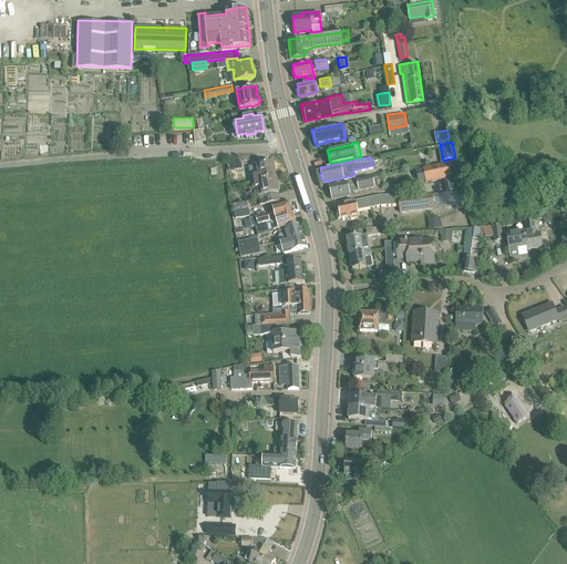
[(425,178),(425,181),(449,176),(451,188),(464,186),(457,160),(450,160),(423,166),(415,168),(419,180),(425,178)]
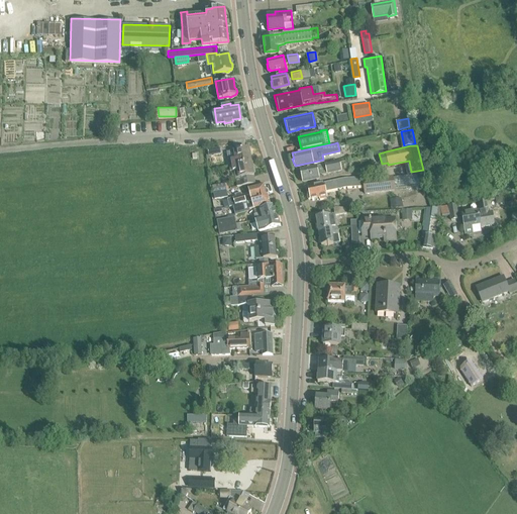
[(230,170),(233,169),(252,166),(249,146),(233,150),(227,151),(230,170)]
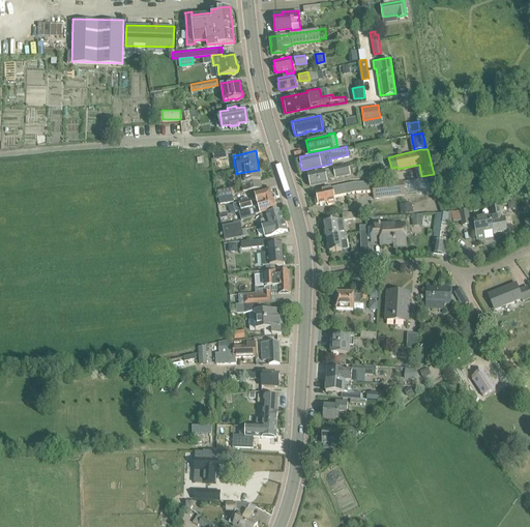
[(348,164),(307,172),(310,177),(308,178),(310,181),(311,183),(311,184),(327,181),(325,175),(328,174),(329,176),(330,177),(350,173),(348,164)]
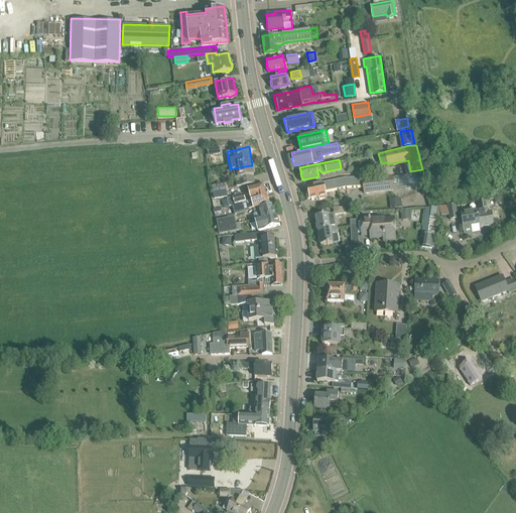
[(253,173),(252,165),(233,168),(236,184),(251,181),(255,181),(253,173)]
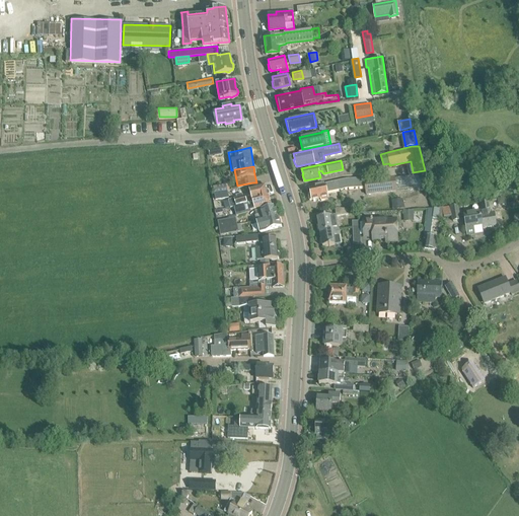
[(365,185),(366,192),(395,189),(394,175),(365,178),(365,176),(347,177),(318,183),(318,185),(309,187),(310,192),(309,192),(310,198),(311,198),(311,199),(320,197),(320,198),(327,197),(326,191),(347,186),(365,185)]
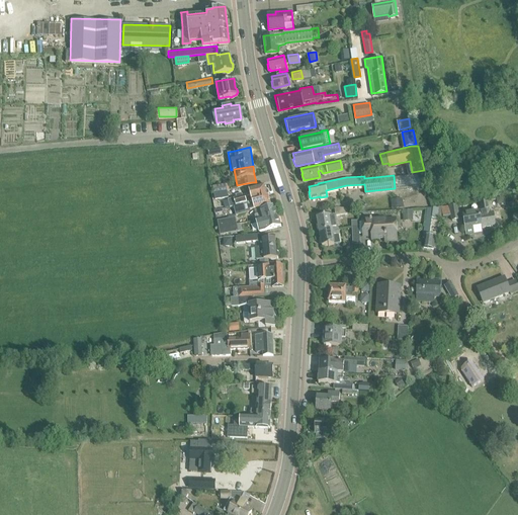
[(227,188),(226,182),(212,184),(214,190),(214,191),(225,189),(225,188),(227,188)]
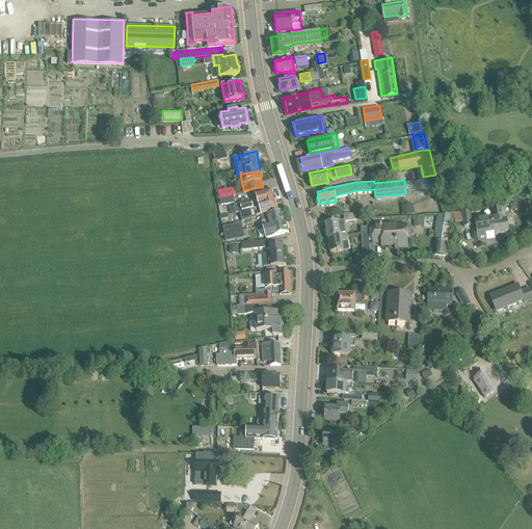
[(272,188),(251,193),(253,196),(251,197),(254,206),(275,200),(272,188)]
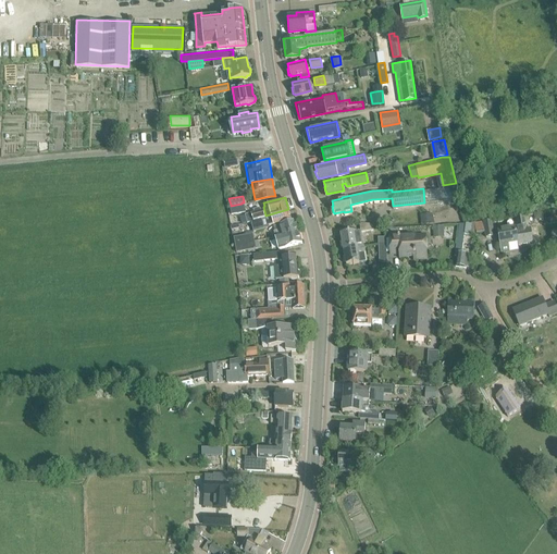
[(242,204),(231,206),(232,212),(243,210),(242,204)]
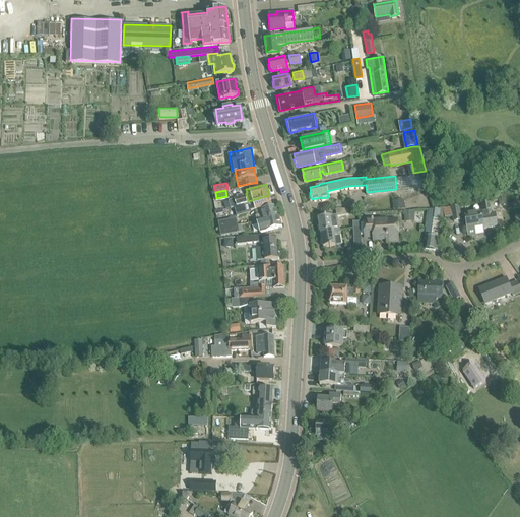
[(237,195),(229,198),(231,206),(235,205),(235,204),(248,201),(246,193),(243,193),(243,191),(237,193),(237,195)]
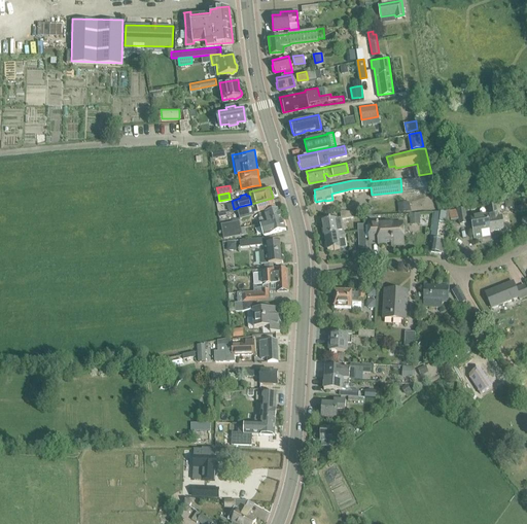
[(238,207),(238,208),(240,217),(254,214),(254,211),(258,210),(275,206),(273,198),(251,204),(238,207)]
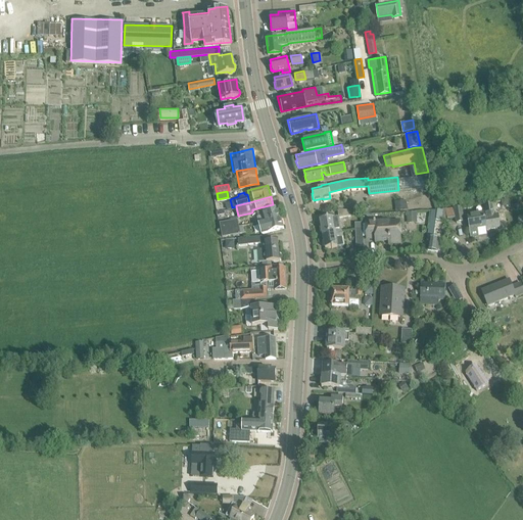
[(484,209),(468,214),(471,234),(486,231),(486,227),(500,225),(497,211),(494,211),(492,202),(484,203),(484,209)]
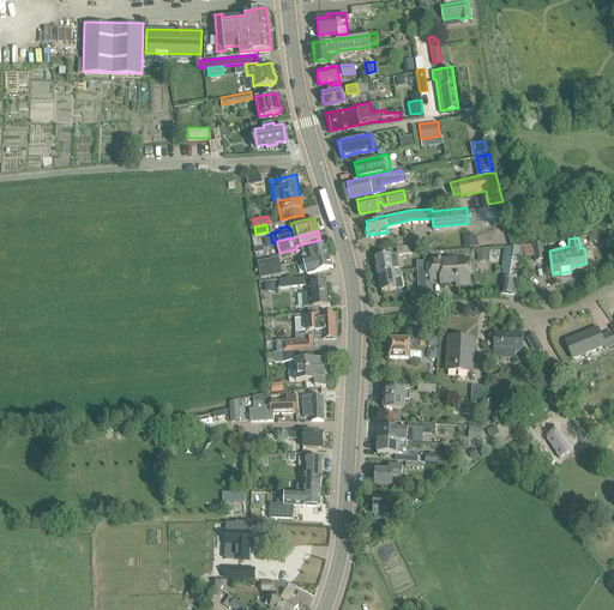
[(524,242),(523,242),(522,254),(523,255),(523,251),(530,251),(530,248),(533,247),(535,259),(545,258),(542,240),(524,243),(524,242)]
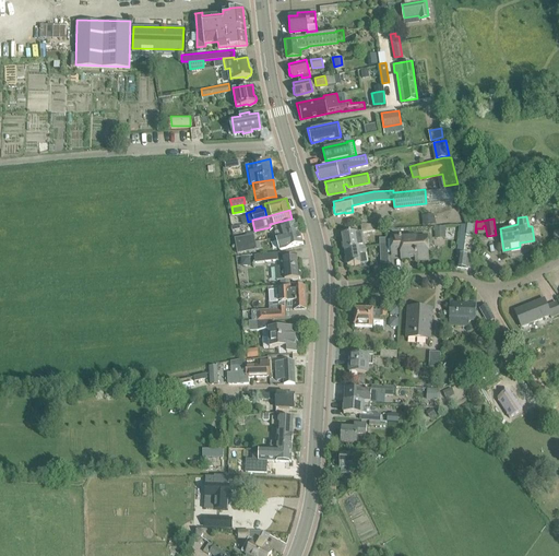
[(299,231),(297,220),(281,224),(275,225),(276,229),(282,228),(283,235),(299,231)]
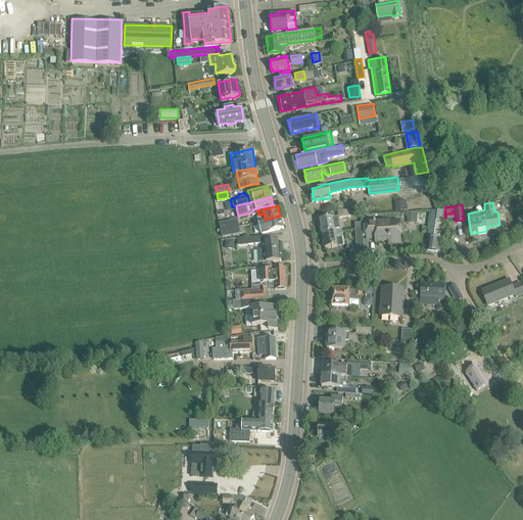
[(431,208),(426,238),(429,238),(427,248),(437,249),(438,237),(434,236),(436,217),(441,218),(441,217),(444,217),(445,206),(431,208)]
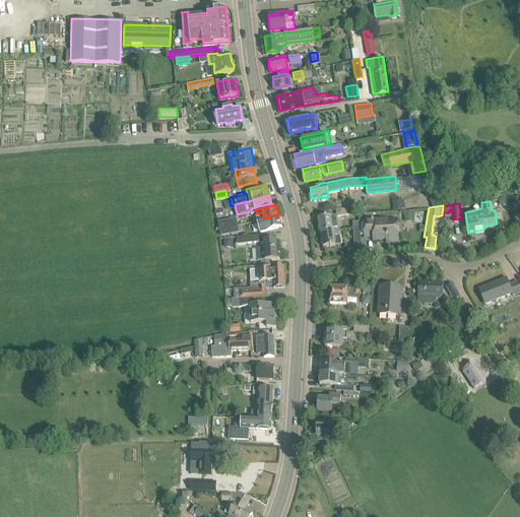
[(347,207),(335,206),(336,213),(336,214),(348,212),(347,207)]
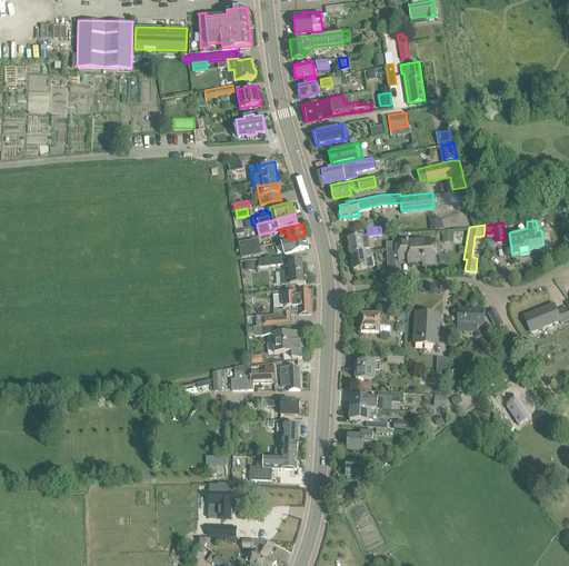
[(452,229),(443,229),(443,238),(452,238),(452,229)]
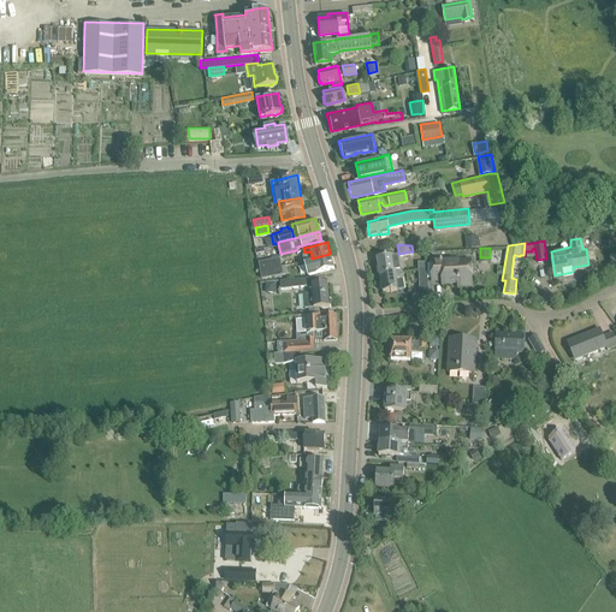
[(392,254),(377,256),(379,272),(380,273),(402,269),(398,254),(398,253),(392,254)]
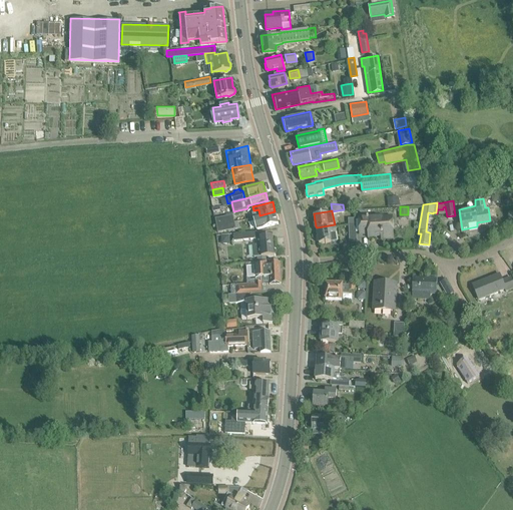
[(278,221),(275,211),(260,215),(262,221),(257,222),(258,226),(263,225),(278,221)]
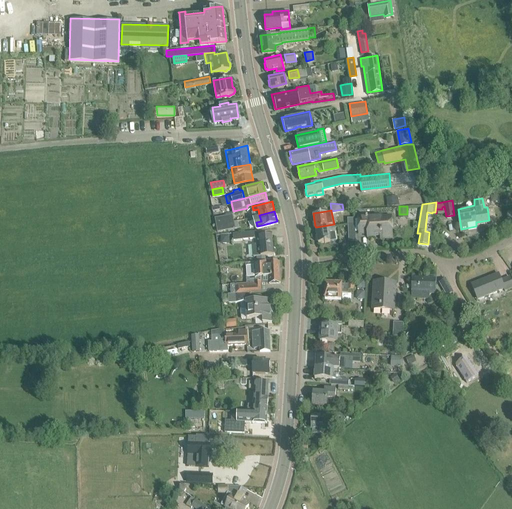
[(216,223),(238,219),(238,216),(233,217),(233,213),(215,216),(216,223)]
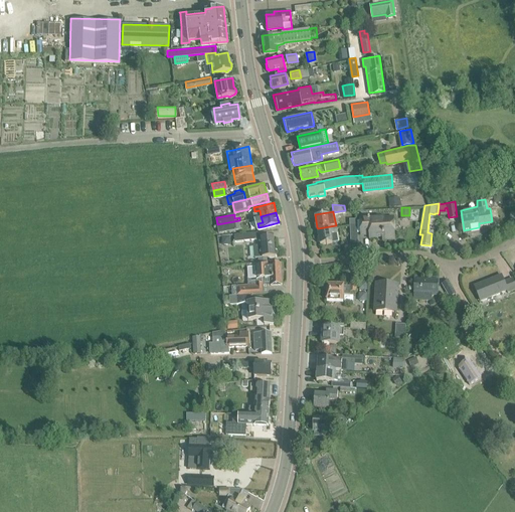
[(382,233),(382,237),(393,236),(392,214),(360,215),(361,232),(369,231),(370,235),(377,235),(377,233),(382,233)]
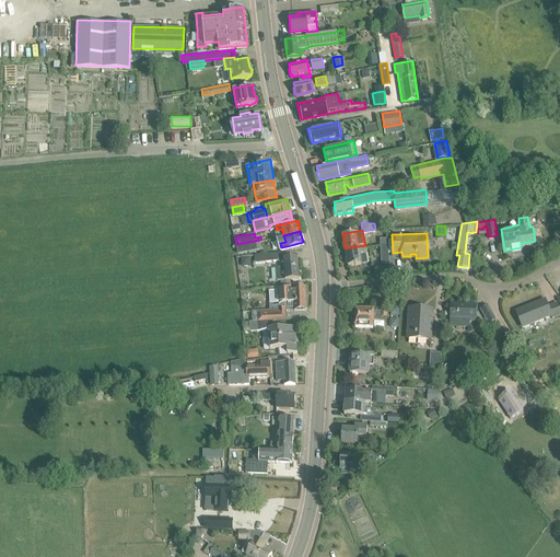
[(260,240),(236,244),(237,252),(257,247),(261,247),(260,240)]
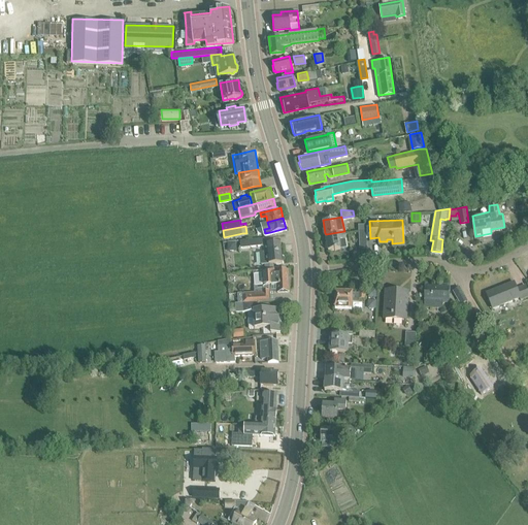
[(344,231),(326,234),(328,249),(340,247),(340,245),(347,245),(344,237),(347,237),(345,231),(344,231)]
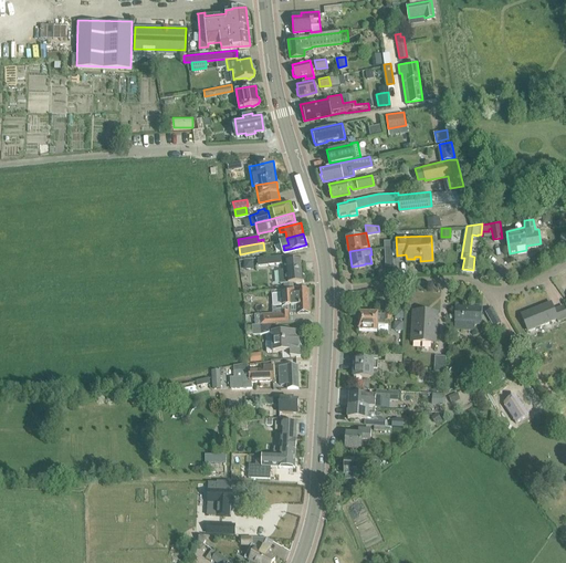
[(293,252),(258,257),(259,263),(283,260),(284,269),(280,269),(281,282),(302,280),(301,259),(293,259),(293,252)]
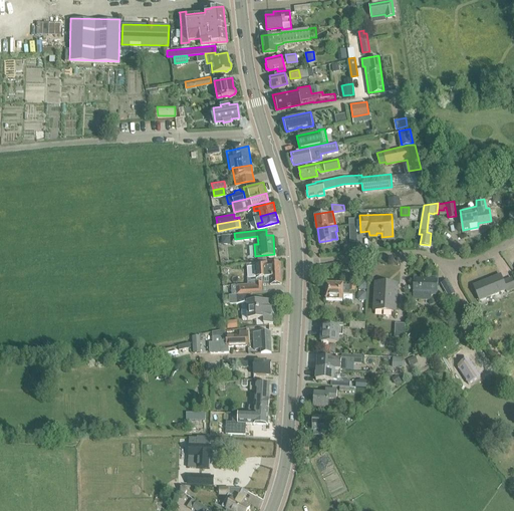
[(252,292),(268,291),(268,283),(282,282),(281,261),(268,262),(268,261),(255,261),(257,278),(251,282),(232,284),(233,293),(250,292),(252,292)]
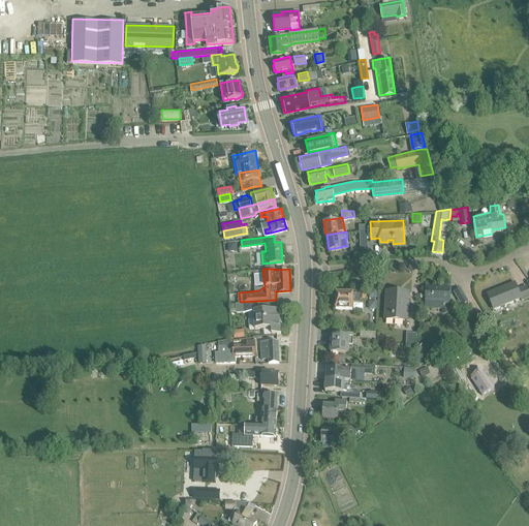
[(487,291),(493,307),(520,297),(522,300),(528,297),(528,290),(526,283),(517,286),(515,280),(487,291)]
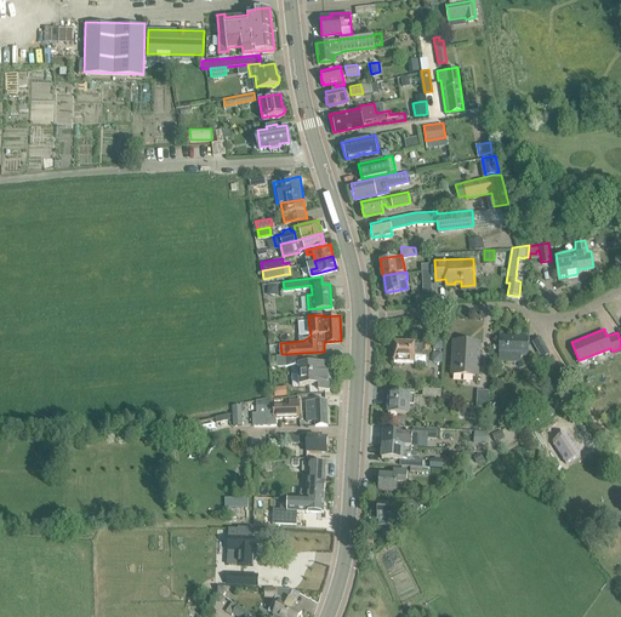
[(499,359),(520,360),(520,354),(528,354),(529,335),(499,333),(499,359)]
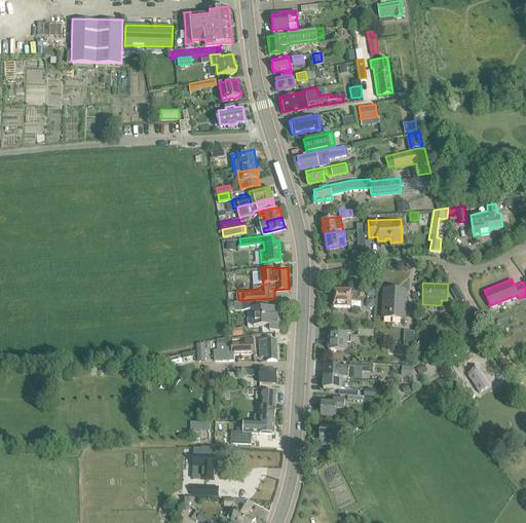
[(465,298),(462,294),(457,284),(451,288),(459,302),(465,298)]
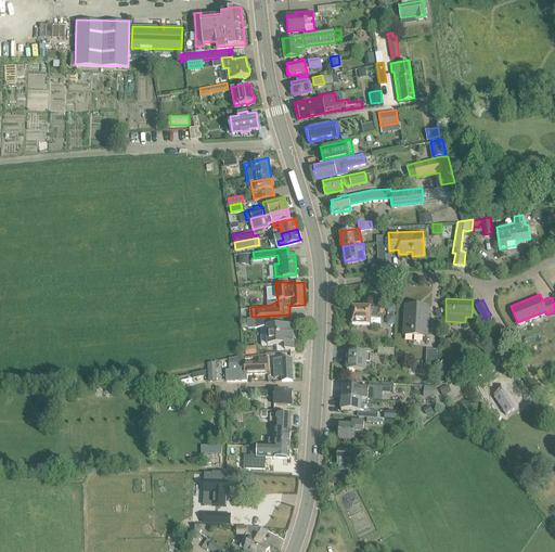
[(396,311),(396,302),(387,302),(386,310),(396,311)]
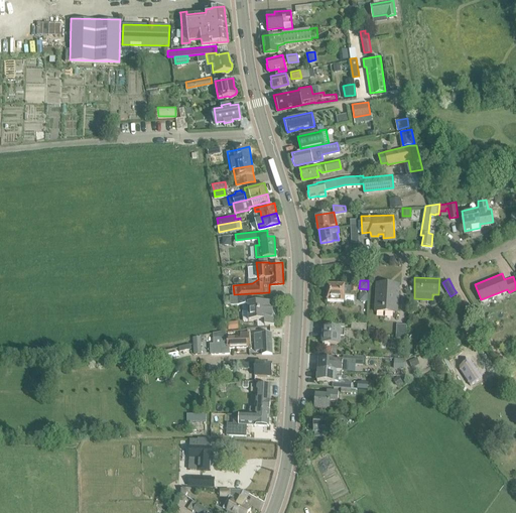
[(375,309),(397,310),(399,282),(377,281),(375,309)]
